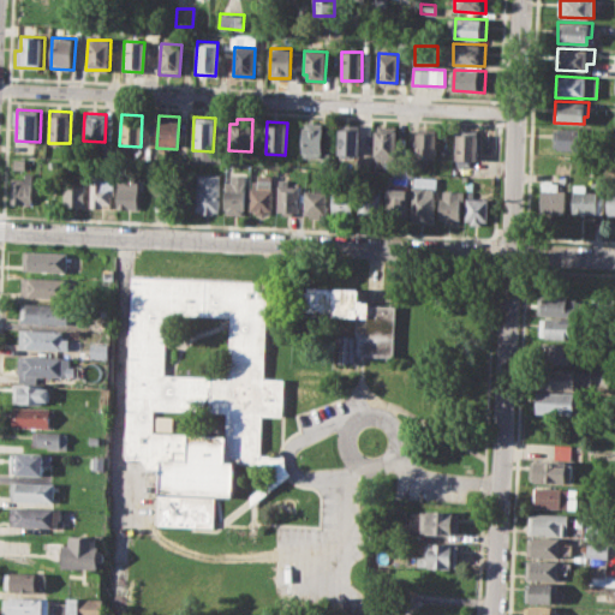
[(303,123),(323,124),(321,156),(302,156),(303,123)]
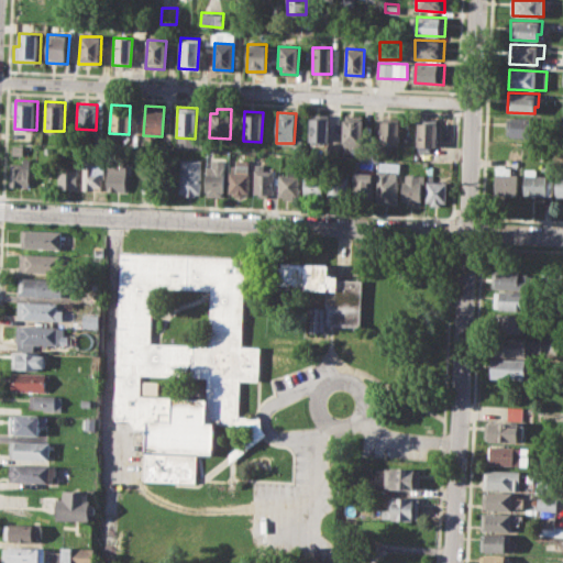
[(343,116),(363,117),(362,150),(341,150),(343,116)]
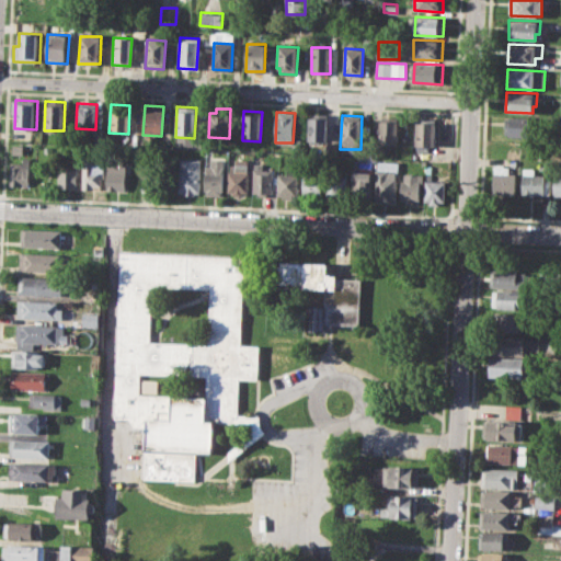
[(416,122),(421,122),(421,117),(435,118),(434,144),(428,144),(428,149),(415,148),(416,122)]
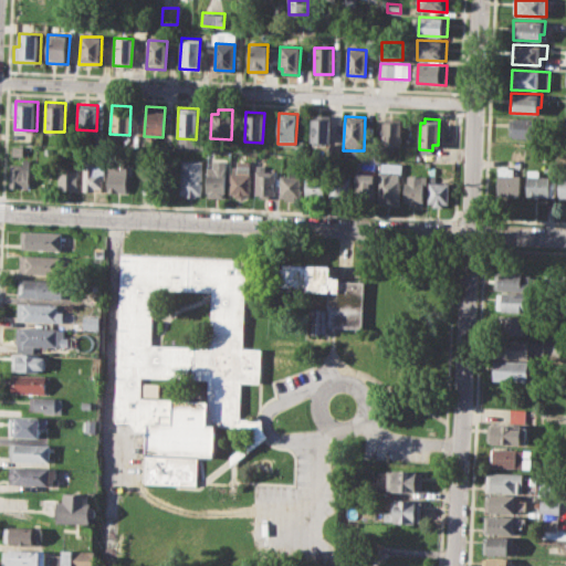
[(510,118),(541,119),(540,138),(509,137),(510,118)]
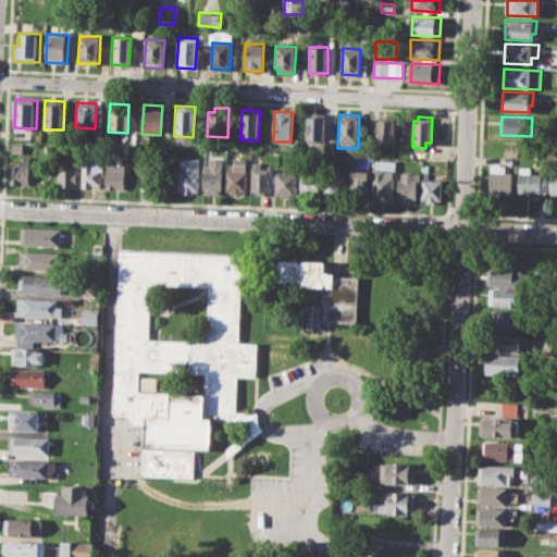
[(307,118),(324,119),(324,139),(306,139),(307,118)]
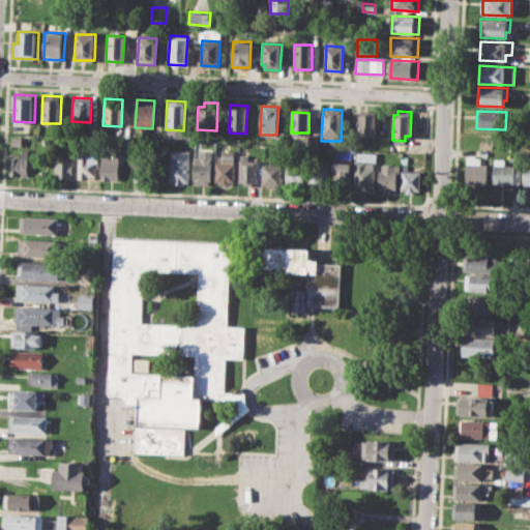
[(358,114),(376,115),(375,138),(357,138),(358,114)]
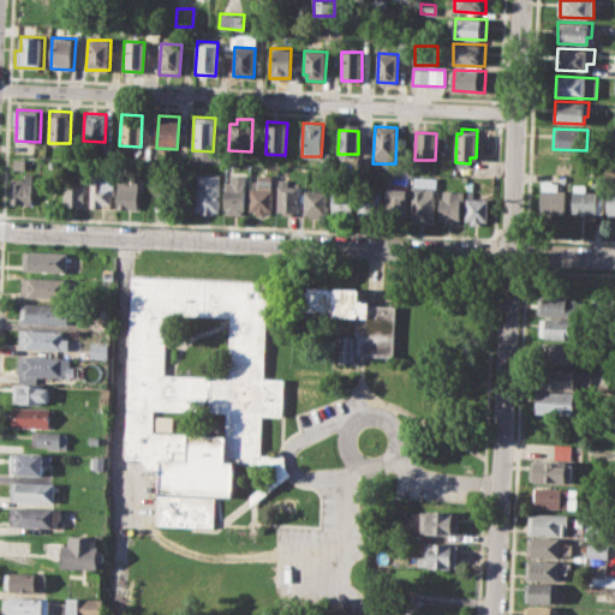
[(13,156),(25,157),(25,168),(12,168),(13,156)]
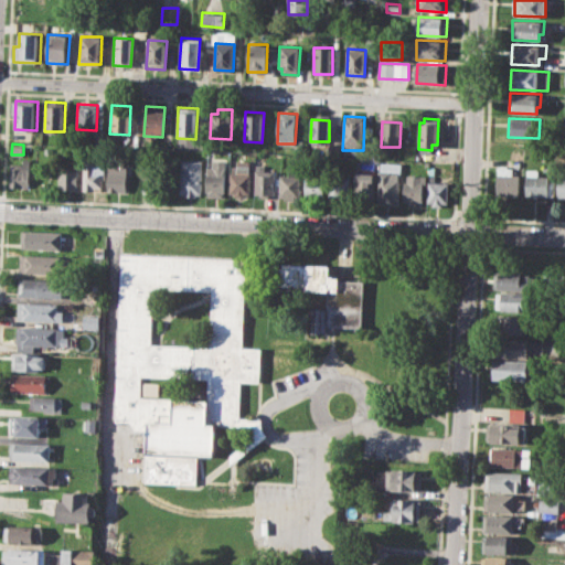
[(8,187),(10,162),(22,163),(22,158),(31,158),(30,188),(8,187)]
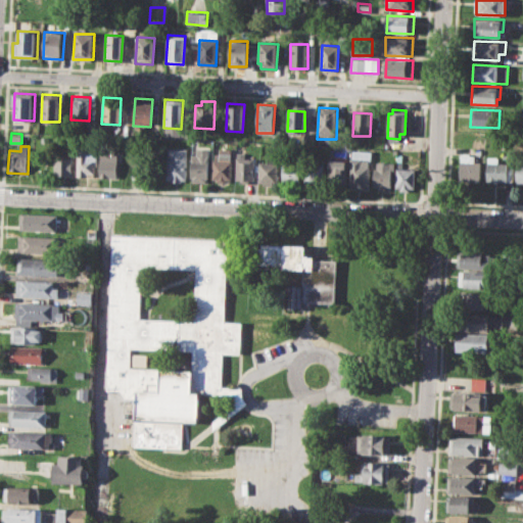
[(190,153),(196,153),(197,146),(208,146),(207,182),(190,181),(190,153)]
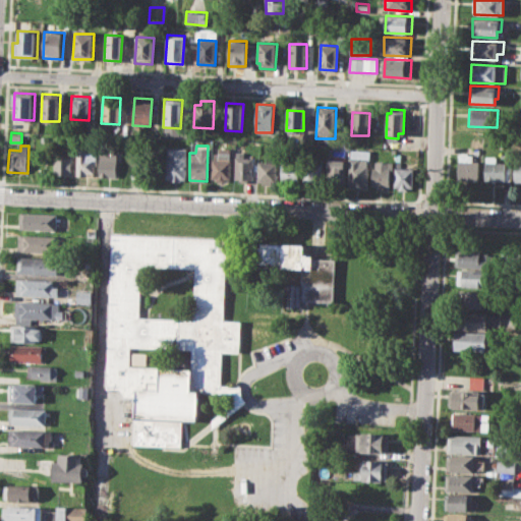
[(167,147),(186,148),(185,179),(166,178),(167,147)]
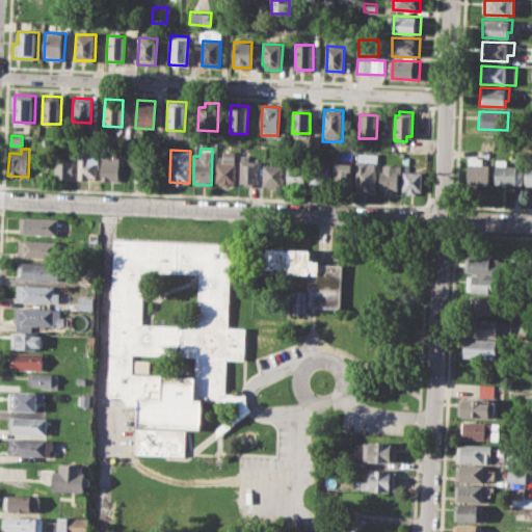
[(216,183),(217,155),(224,155),(224,150),(236,151),(234,184),(216,183)]
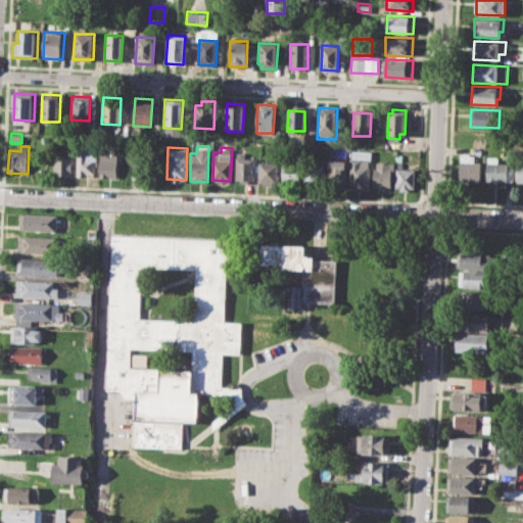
[(78,149),(97,151),(96,161),(94,162),(93,176),(76,175),(78,149)]
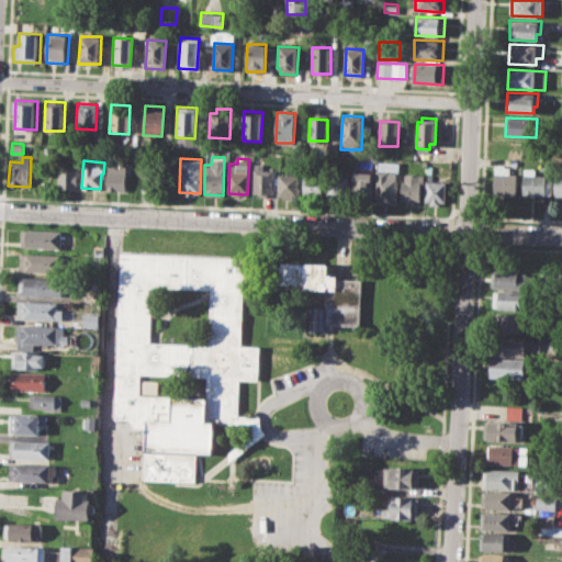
[(378,160),(397,161),(396,199),(375,198),(378,160)]
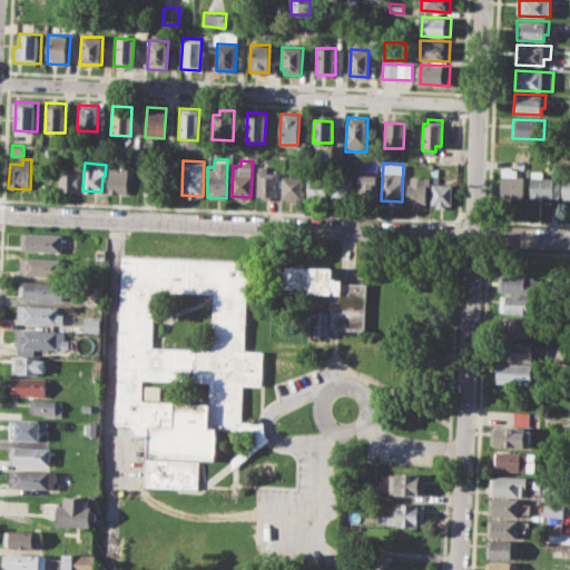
[(256,172),(263,172),(263,165),(268,166),(268,172),(277,173),(277,196),(271,196),(271,200),(263,200),(263,196),(256,196),(256,172)]
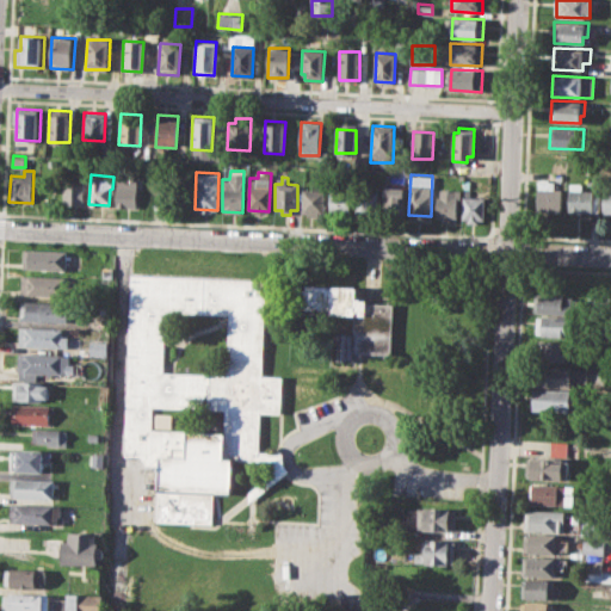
[(117,178),(136,179),(135,207),(116,207),(117,178)]
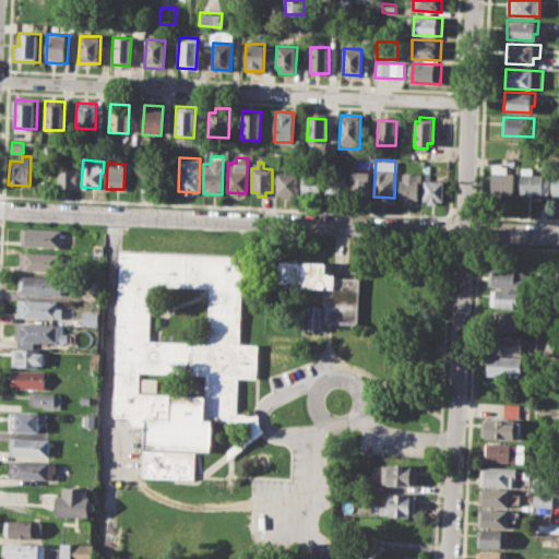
[(492,163),(508,164),(507,173),(513,173),(512,194),(491,193),(492,163)]
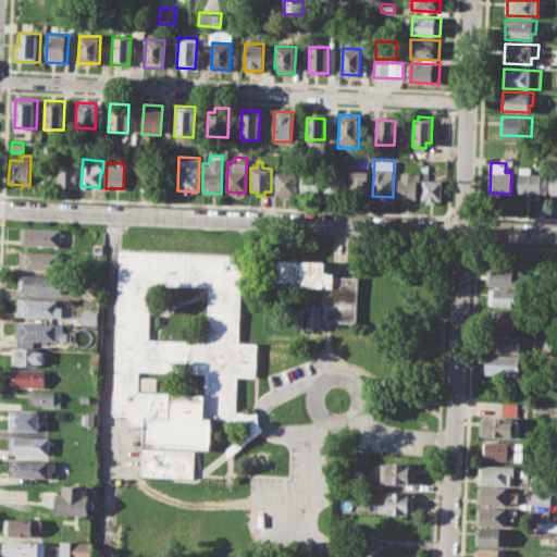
[(57,166),(77,168),(76,186),(57,185),(57,166)]
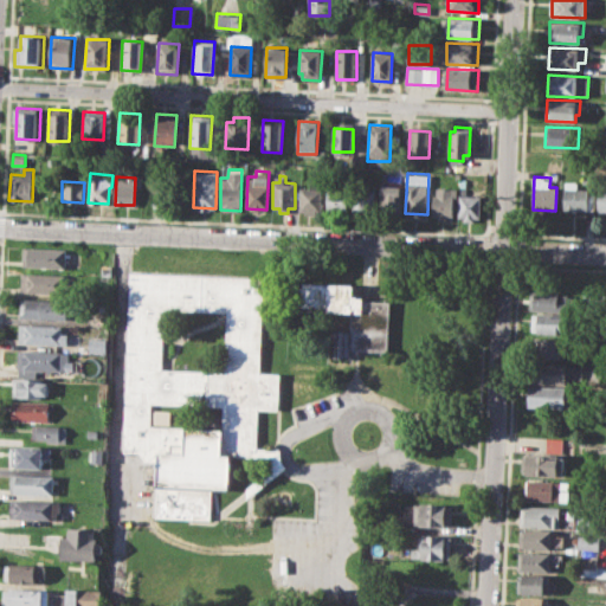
[(566,181),(578,181),(578,188),(588,189),(588,193),(594,194),(593,211),(563,208),(566,181)]
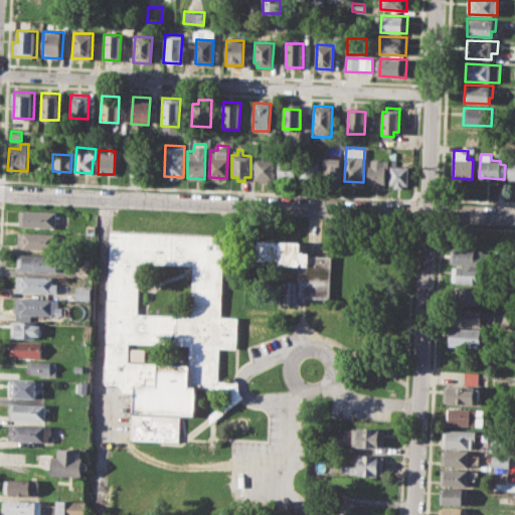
[(302,182),(303,156),(320,157),(318,183),(302,182)]
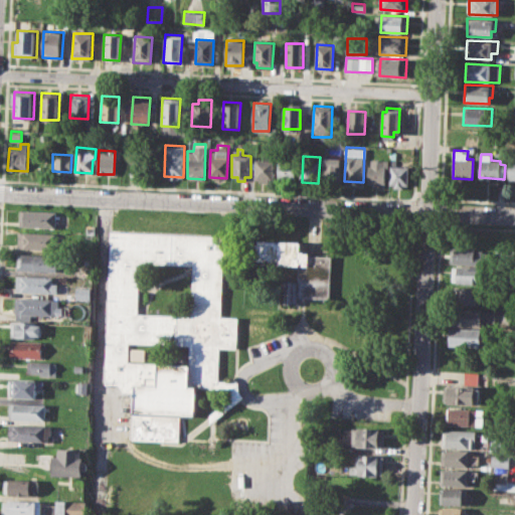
[(323,157),(341,157),(340,184),(322,183),(323,157)]
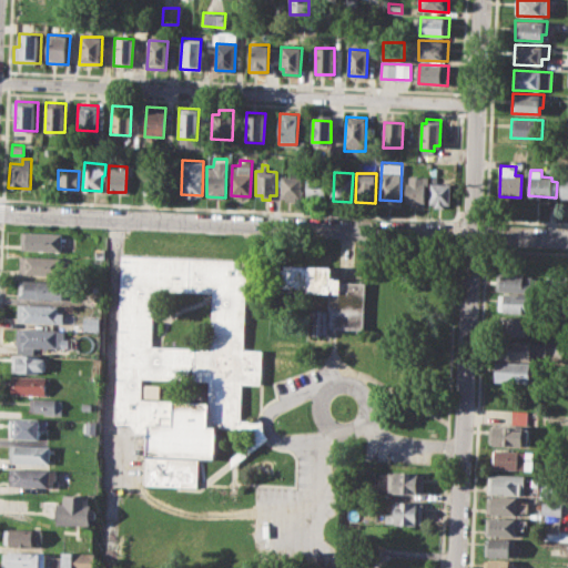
[(405,182),(408,183),(409,174),(428,175),(428,184),(424,184),(423,201),(419,201),(418,206),(409,205),(409,201),(404,201),(405,182)]
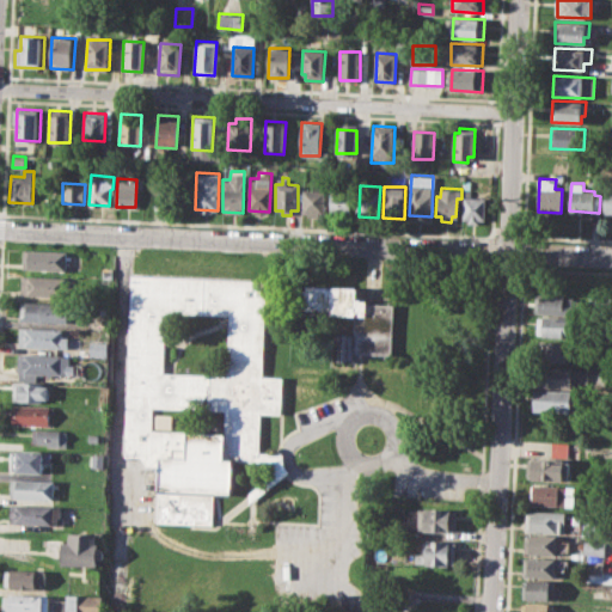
[(305,189),(322,190),(322,213),(304,213),(305,189)]
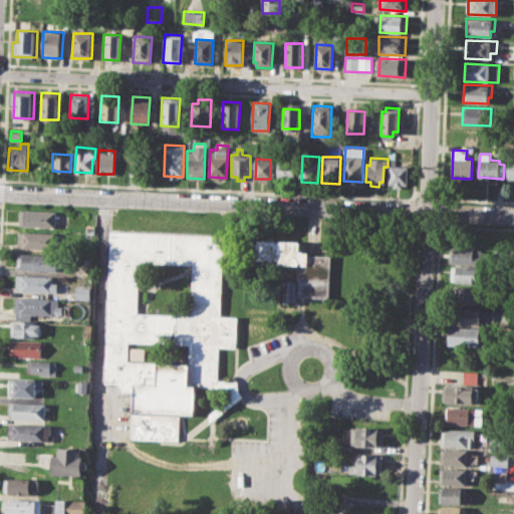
[(282,161),(296,162),(294,180),(281,179),(282,161)]
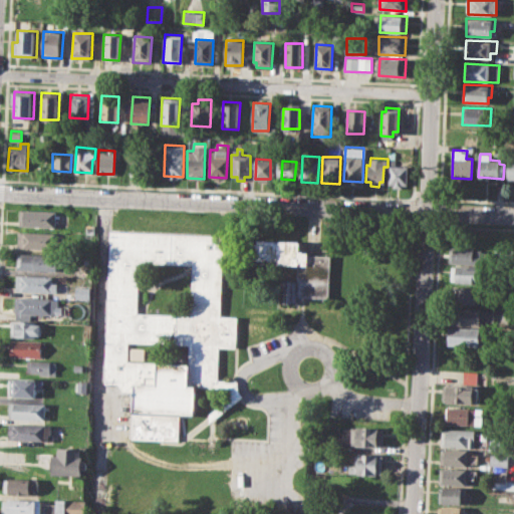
[(389,184),(391,165),(413,167),(412,175),(407,175),(406,185),(402,185),(402,188),(393,188),(394,184),(389,184)]
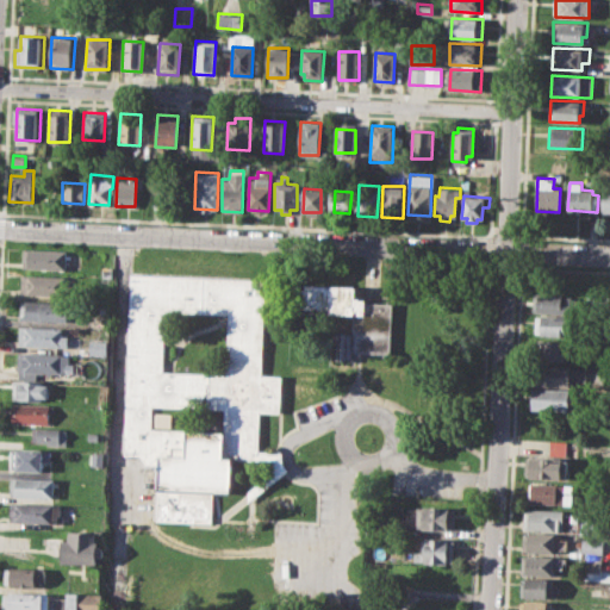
[(23,249),(67,250),(66,269),(23,267),(23,249)]
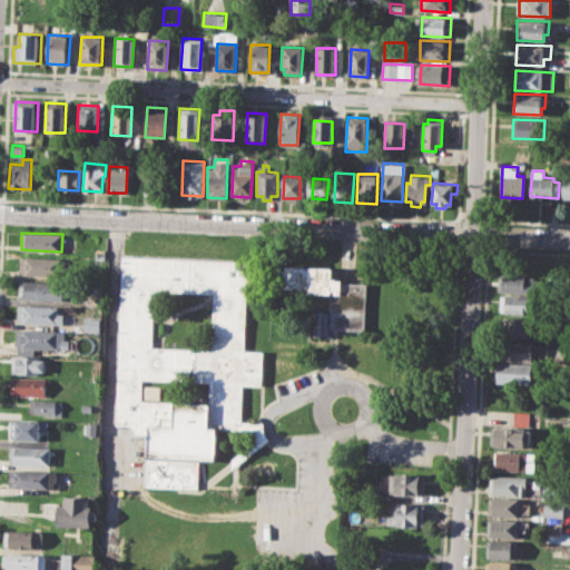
[(94,248),(105,249),(104,258),(94,257),(94,248)]
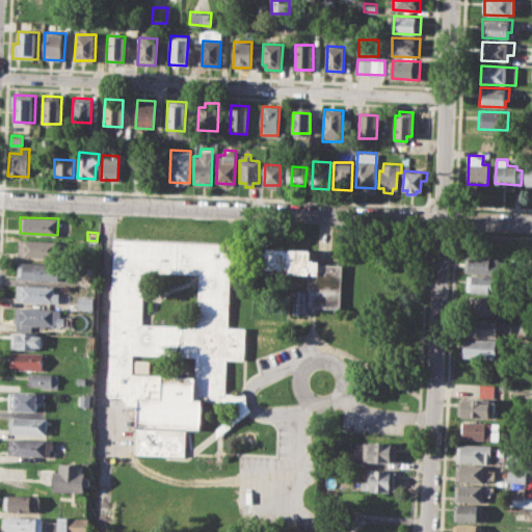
[(108,393),(115,238),(233,243),(230,326),(246,326),(244,358),(225,357),(223,399),(203,398),(201,428),(184,427),(183,453),(135,451),(137,405),(123,404),(118,394),(108,393)]
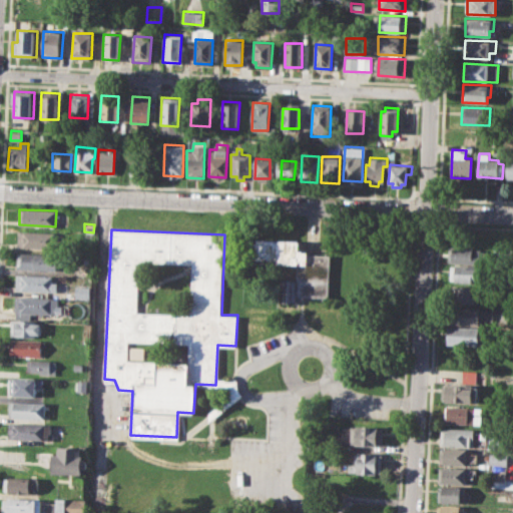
[(19,230),(54,231),(53,248),(18,246),(19,230)]
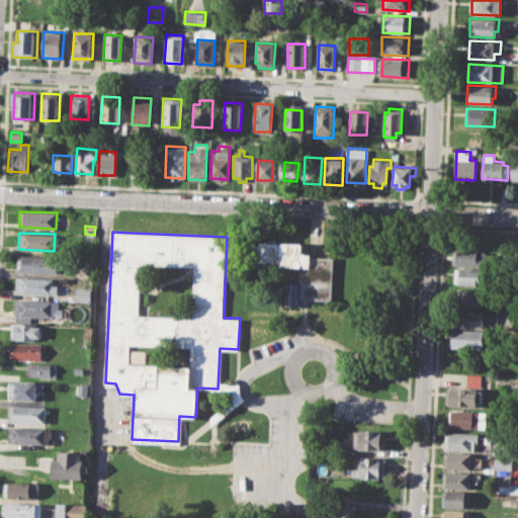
[(259,241),(303,243),(301,253),(312,253),(311,257),(335,258),(334,300),(300,298),(300,306),(281,305),(282,280),(291,281),(292,266),(258,265),(259,241)]
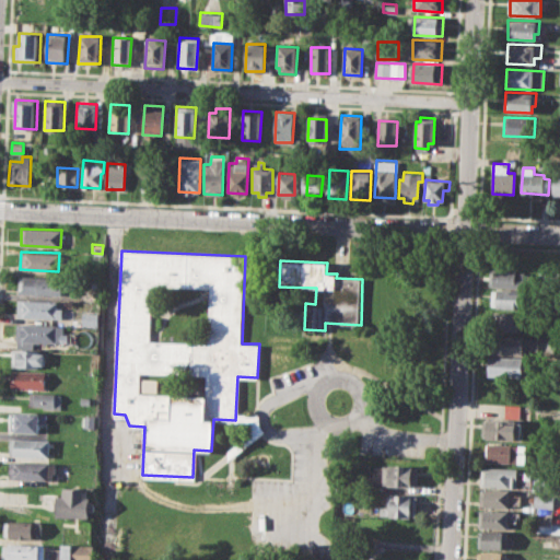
[(488,268),(526,270),(525,288),(488,287),(488,268)]
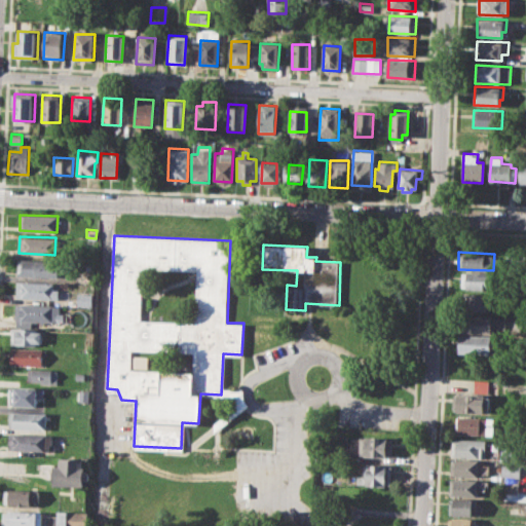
[(17,259),(62,261),(62,277),(16,275),(17,259)]
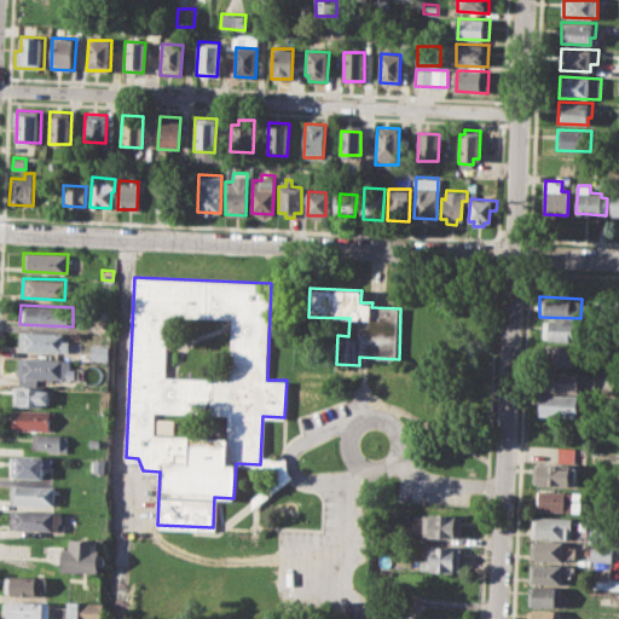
[(543,320),(577,322),(577,341),(543,341),(543,320)]
